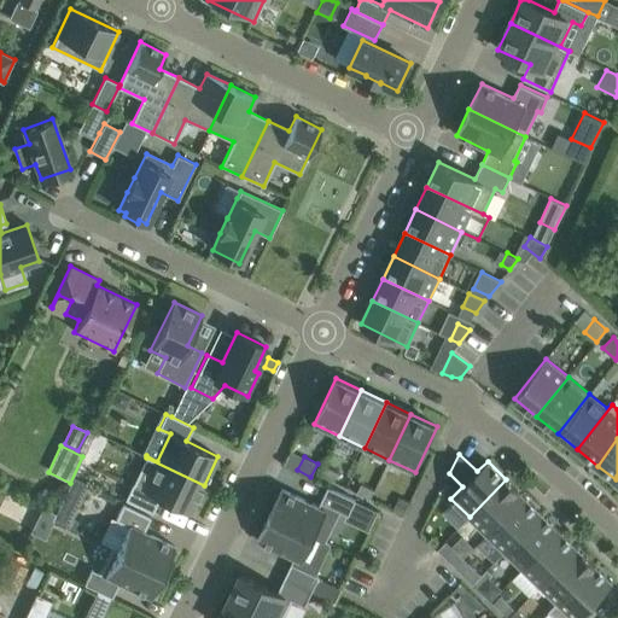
[(146,458),(133,484),(132,484),(124,500),(152,512),(158,499),(191,513),(204,485),(146,458)]
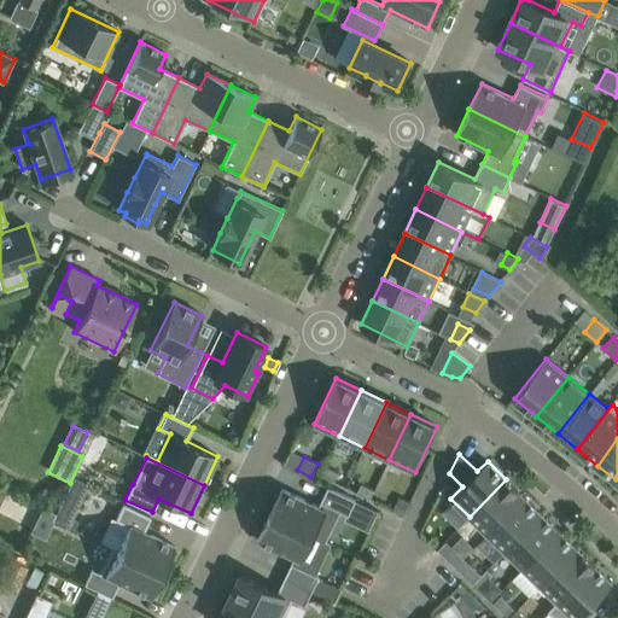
[(334,482),(338,472),(326,466),(321,474),(334,482)]
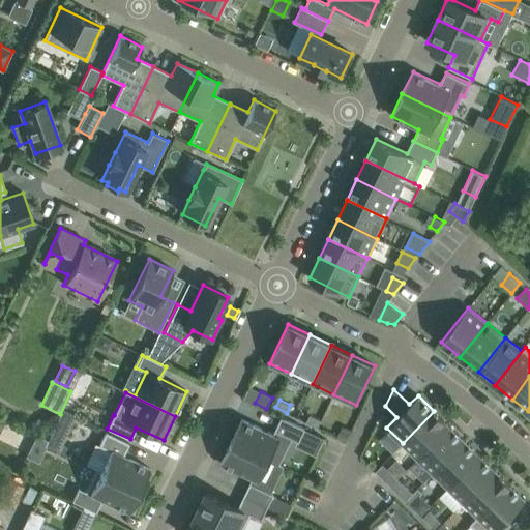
[(403,443),(417,458),(449,425),(434,411),(403,443)]
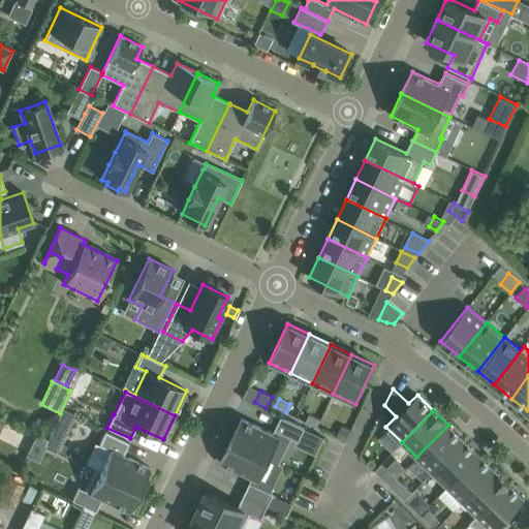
[(309,413),(306,422),(317,427),(320,419),(309,413)]
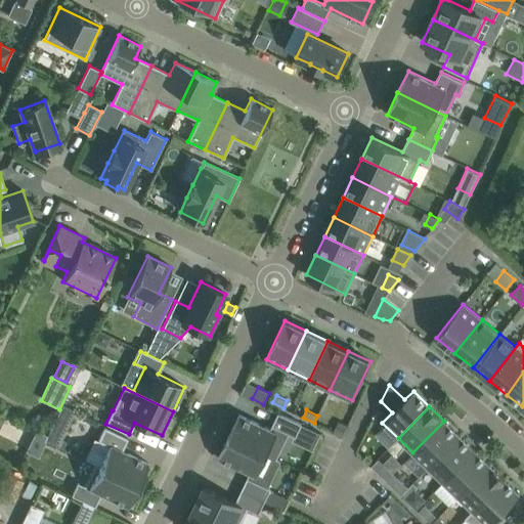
[(296,436),(301,424),(278,412),(272,425),(289,433),(296,436)]
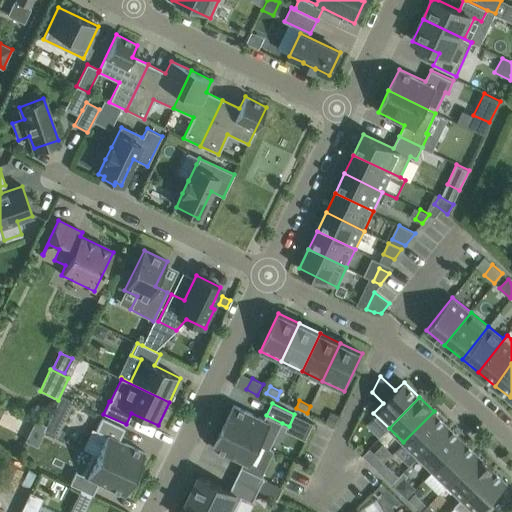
[(233,404),(223,426),(261,444),(270,448),(282,423),(266,415),(264,419),(233,404)]
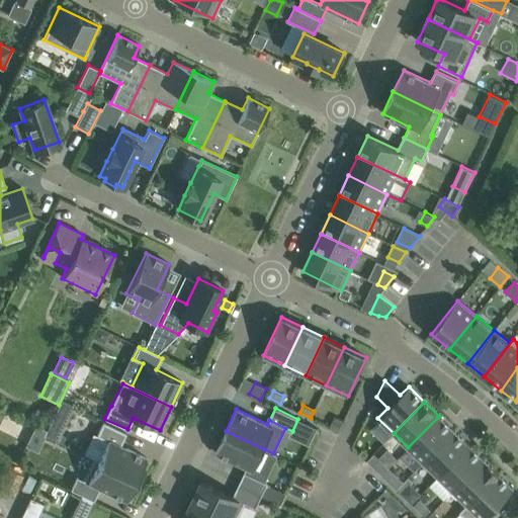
[(453,430),(439,416),(408,447),(423,462),(453,430)]
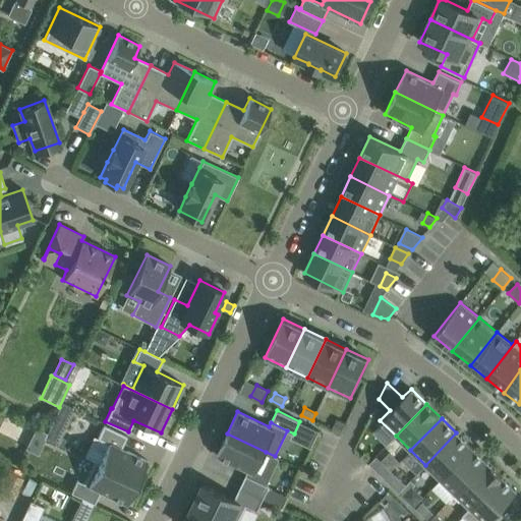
[(337,419),(332,429),(340,433),(345,423),(337,419)]
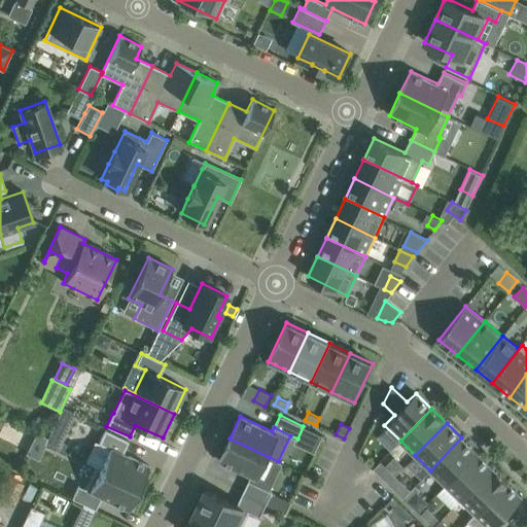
[(138,488),(149,466),(121,453),(128,441),(104,429),(98,443),(109,449),(100,468),(95,466),(95,467),(138,488)]
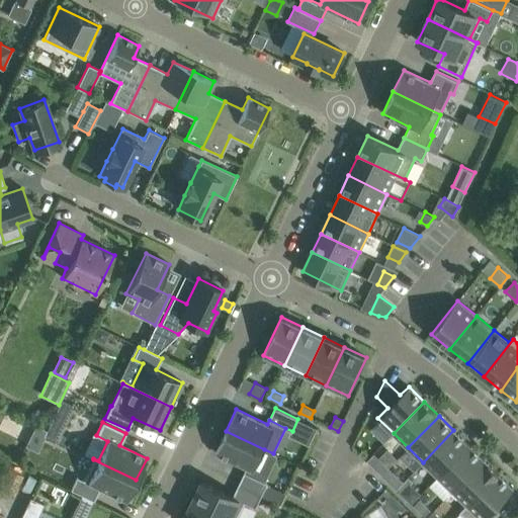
[(423,462),(437,477),(468,444),(453,430),(423,462)]
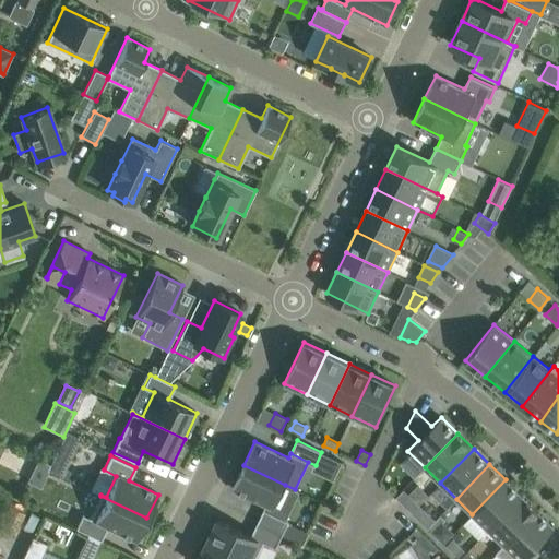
[(274,509),(285,485),(244,465),(233,488),(274,509)]
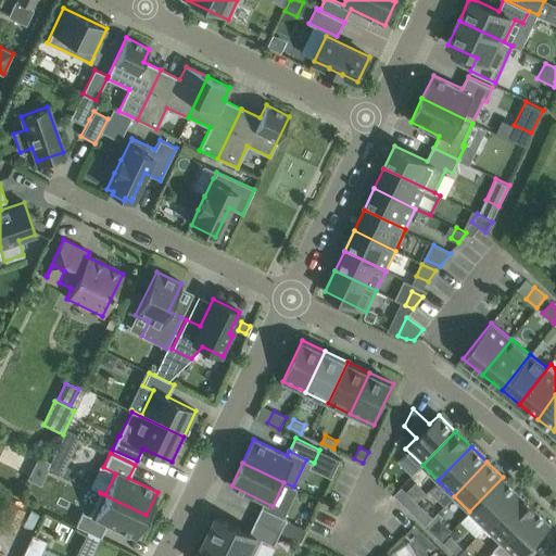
[(519,493),(503,477),(469,512),(485,527),(519,493)]
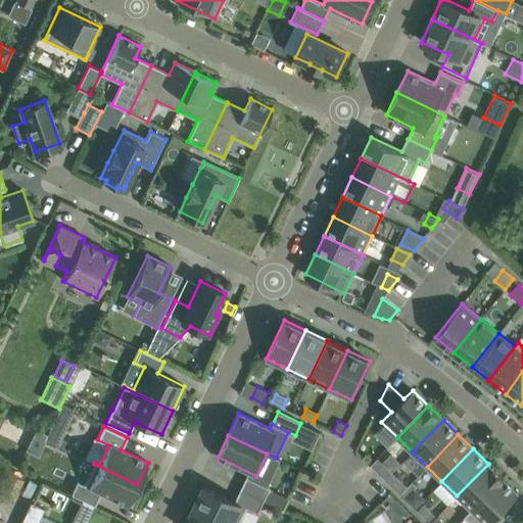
[(408,486),(382,462),(375,469),(400,493),(408,486)]
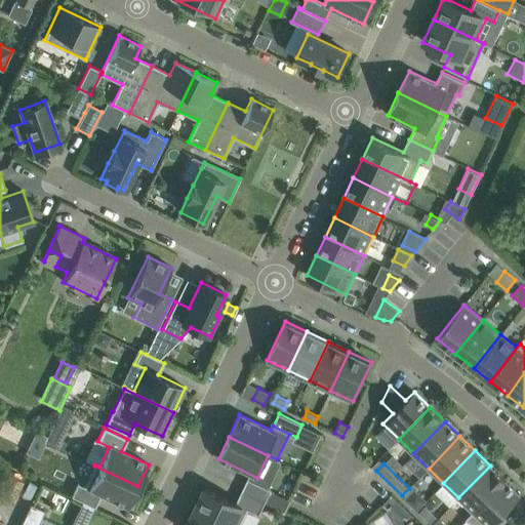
[(94,466),(84,487),(77,484),(71,496),(94,508),(101,495),(127,508),(137,486),(94,466)]
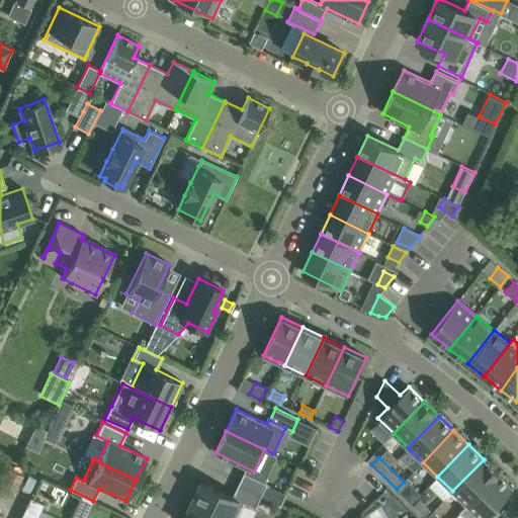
[(498,473),(484,459),(452,491),(466,504),(459,512),(460,512),(498,473)]
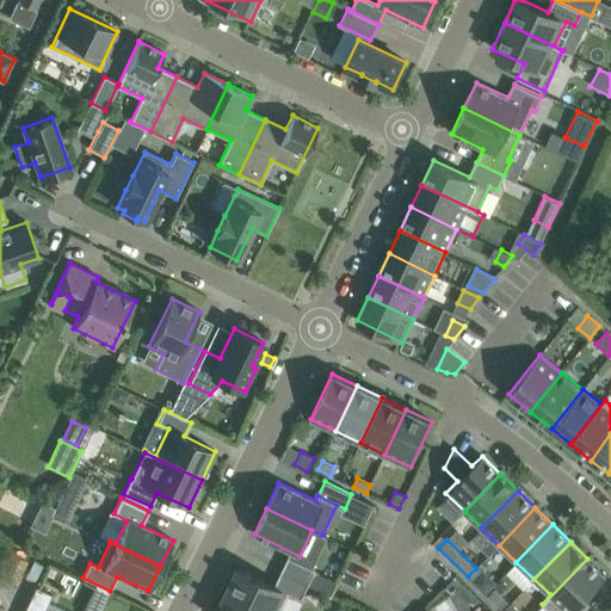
[(11,554),(0,573),(0,575),(17,585),(28,562),(11,554)]
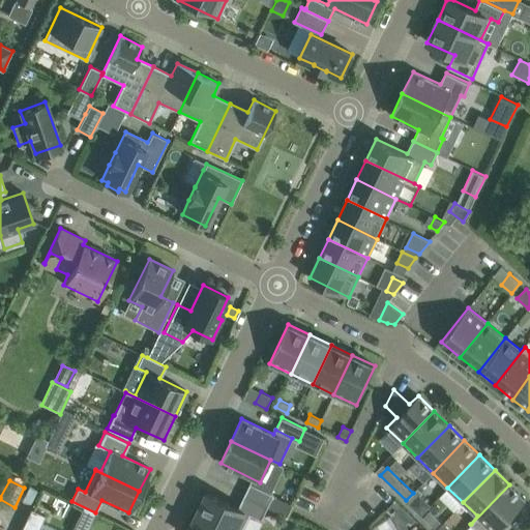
[(267,506),(273,494),(251,482),(244,496),(267,506)]
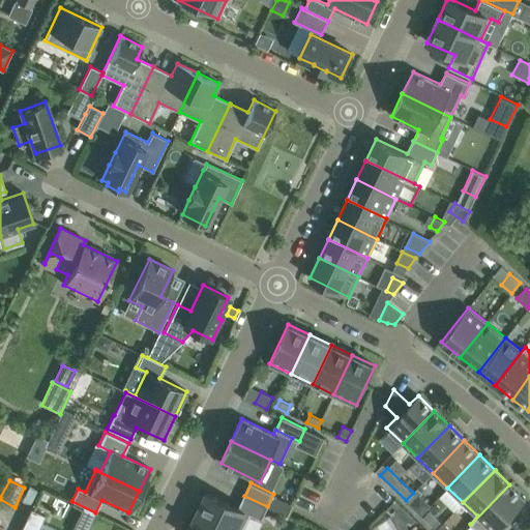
[(509,484),(471,524),(476,529),(496,529),(526,500),(509,484)]
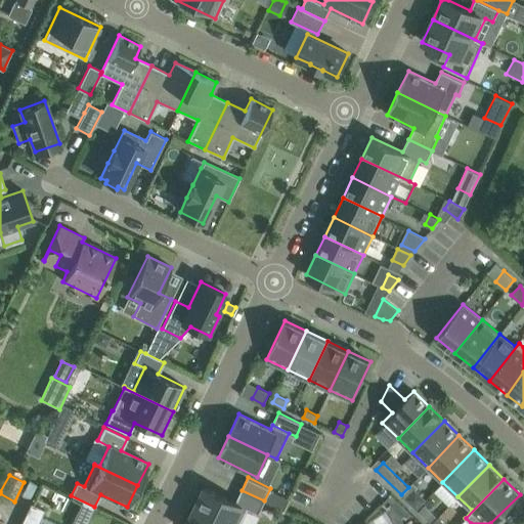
[(406,499),(418,487),(412,482),(408,487),(401,494),(406,499)]
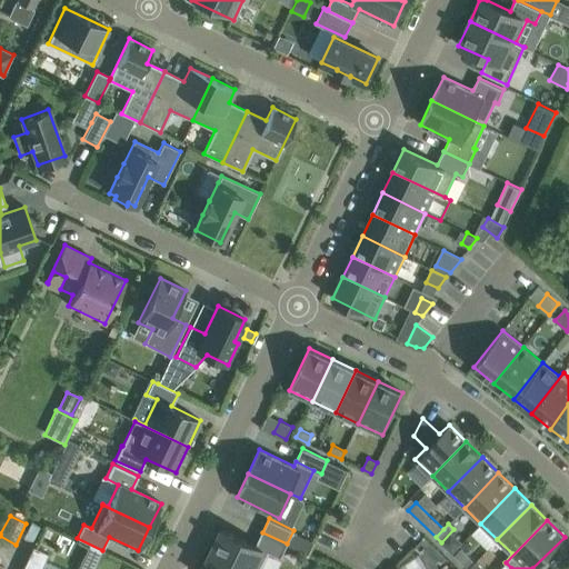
[(262,532),(256,545),(222,528),(210,552),(245,568),(260,568),(269,551),(281,557),(287,543),(262,532)]
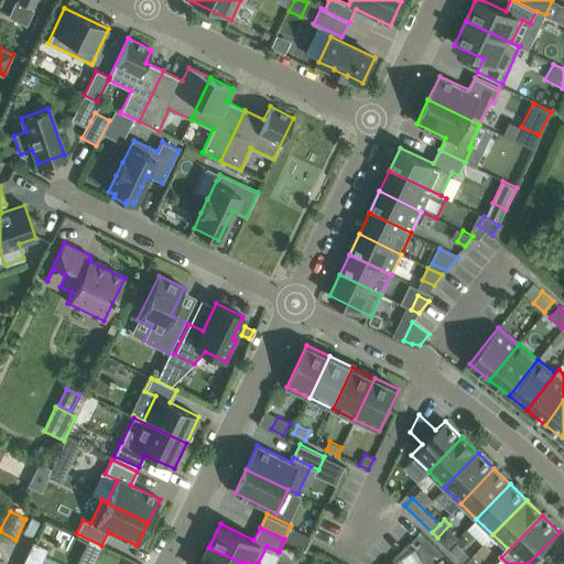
[(305,549),(312,535),(291,525),(284,539),(305,549)]
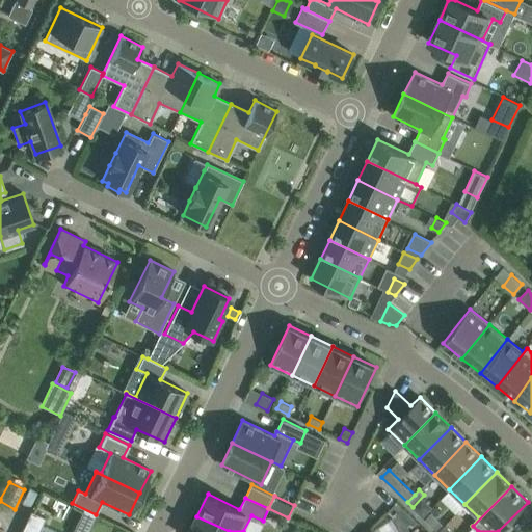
[(394,517),(403,508),(396,502),(388,511),(394,517)]
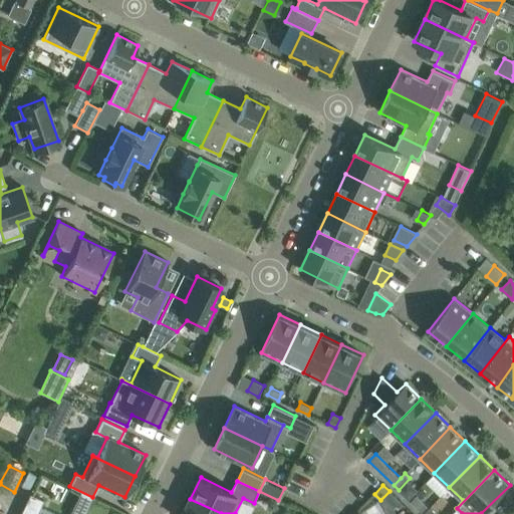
[(83,513),(92,497),(80,491),(69,513),(83,513)]
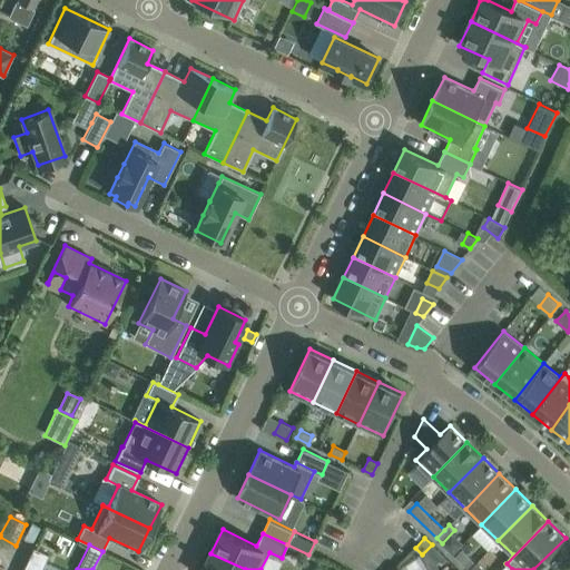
[(40,569),(48,554),(33,548),(21,569),(40,569)]
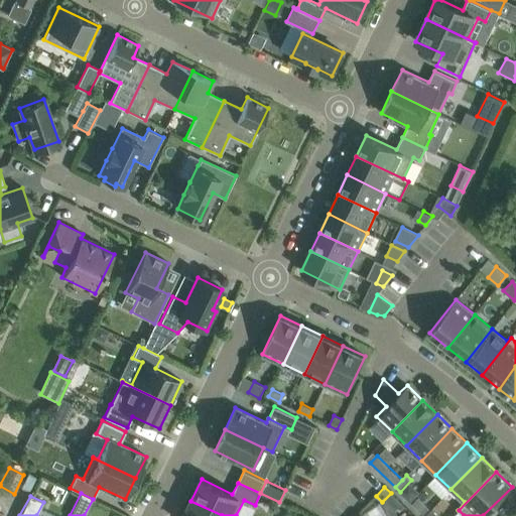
[(430,509),(418,497),(411,504),(424,515),(429,511),(430,509)]
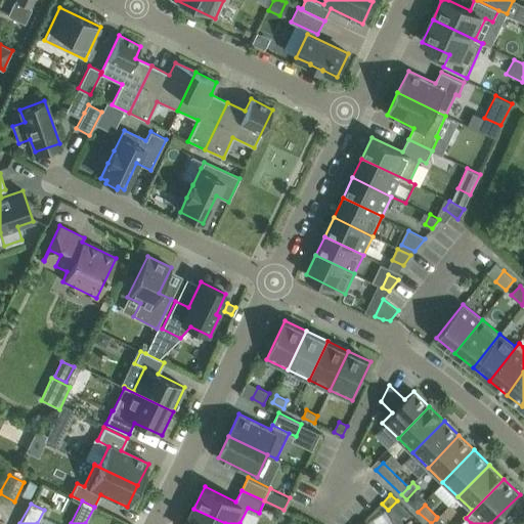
[(225,523),(193,509),(186,523),(225,523)]
